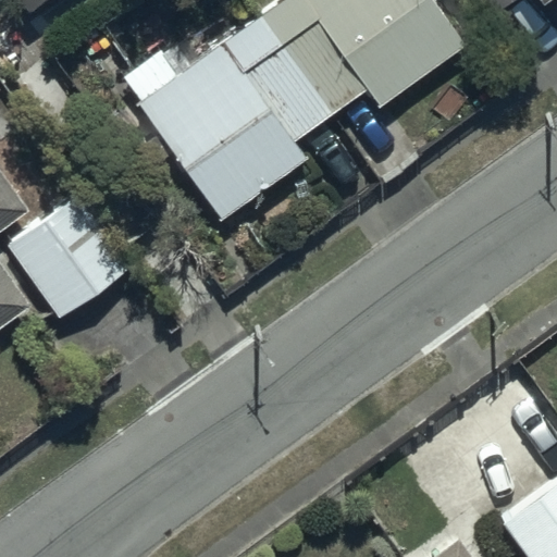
[(23,0),(32,10),(44,0),(23,0)]
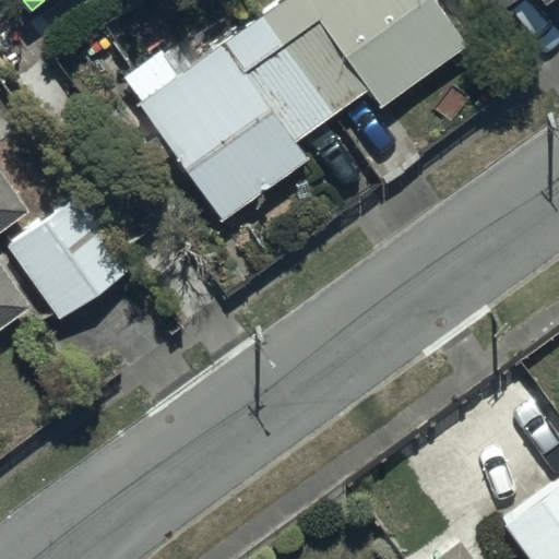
[(467,47),(435,0),(285,0),(177,75),(159,50),(122,76),(224,224),(313,162),(298,139),(370,90),(382,106),(467,47)]
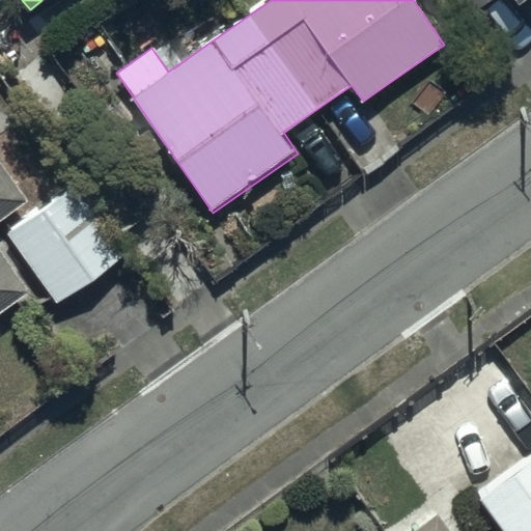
[(0,334),(1,334),(0,332),(0,309),(25,290),(0,256),(0,219),(26,200),(0,165),(0,334)]
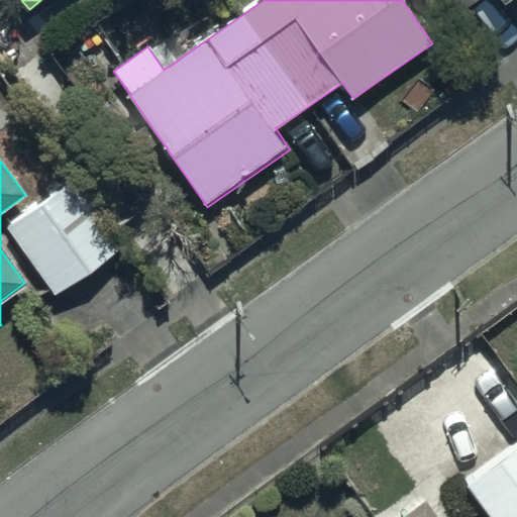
[(75,175),(4,225),(55,295),(125,244),(75,175)]
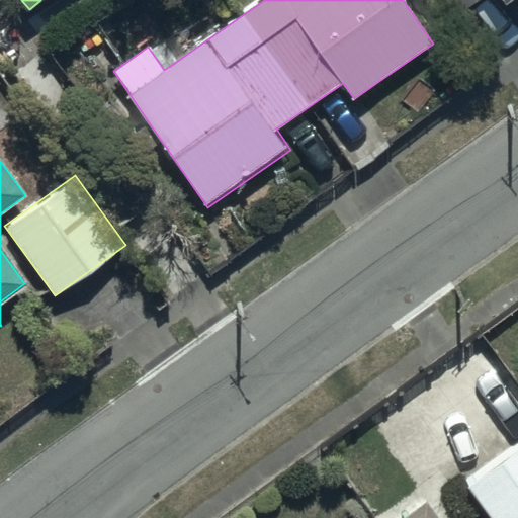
[(517,517),(517,381),(487,341),(371,429),(425,500),(400,517),(440,517),(431,505),(463,481),(491,517),(517,517)]
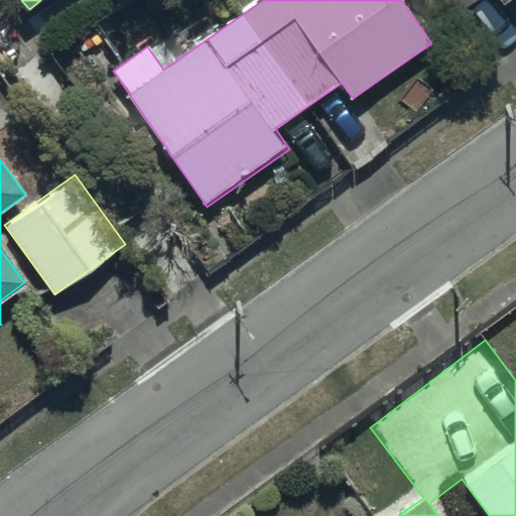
All buildings are outlined.
